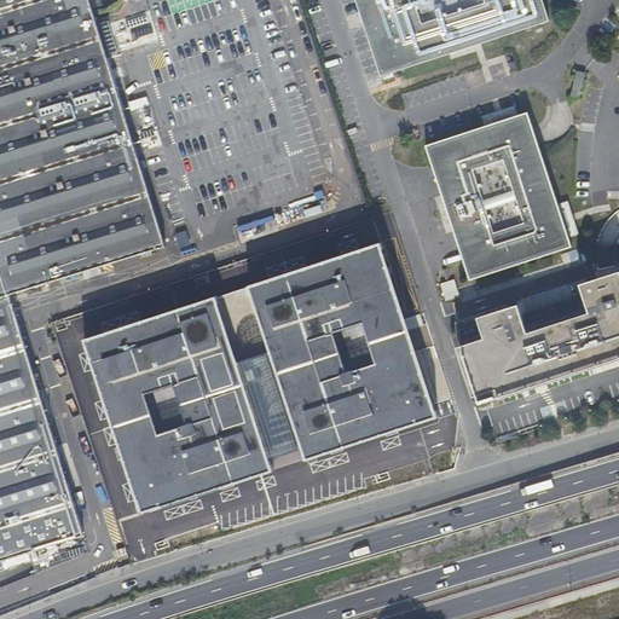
[(87,0),(0,0),(0,557),(24,550),(80,533),(81,533),(7,293),(163,246),(96,24),(87,0)]
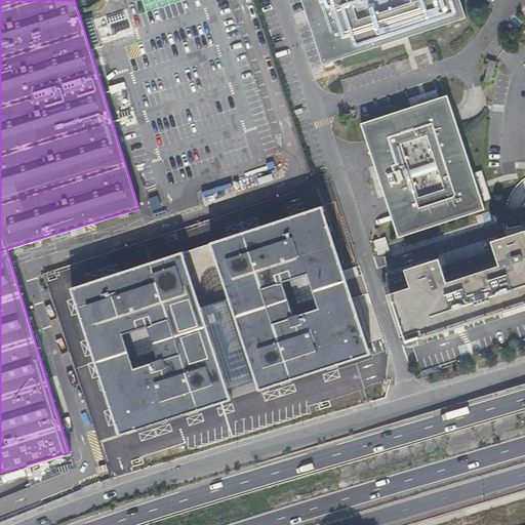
[(300,0),(323,66),(465,18),(458,0),(300,0)]
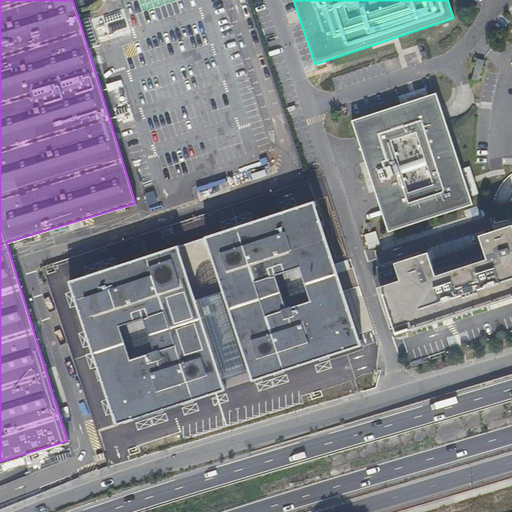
[(476,59),(471,80),(478,81),(483,61),(476,59)]
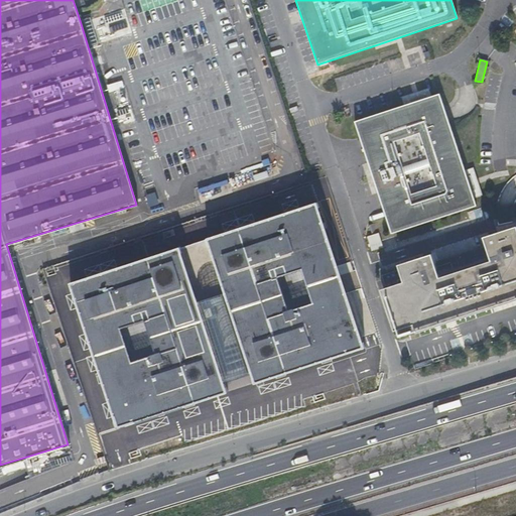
[(446,120),(438,95),(405,106),(355,123),(360,138),(391,234),(475,207),(463,171),(449,130),(446,120)]
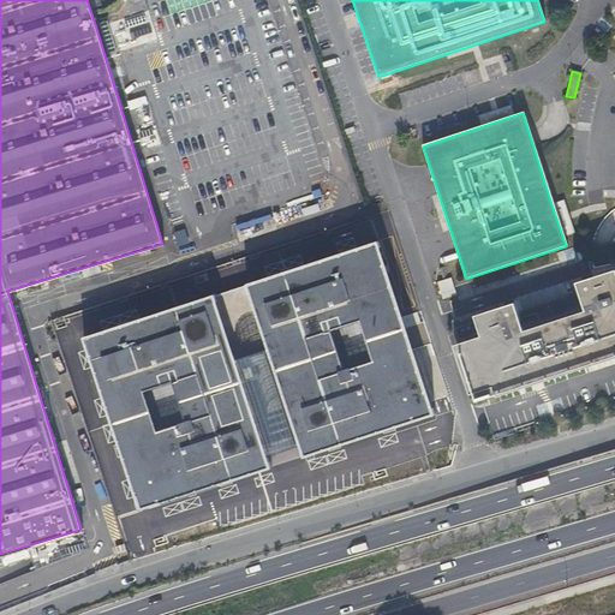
[(135,121),(138,135),(156,130),(153,115),(135,121)]
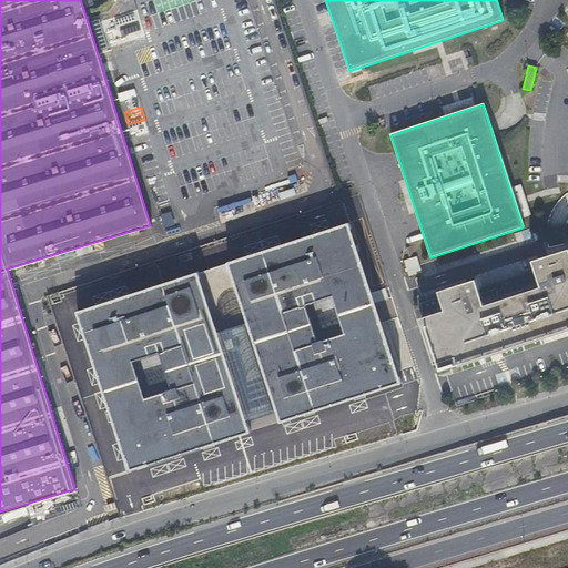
[(138,178),(144,176),(139,160),(133,162),(138,178)]
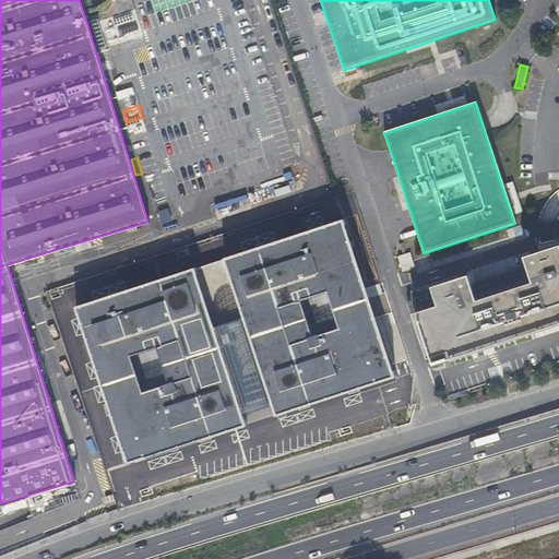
[(143,177),(137,179),(142,195),(149,193),(143,177)]
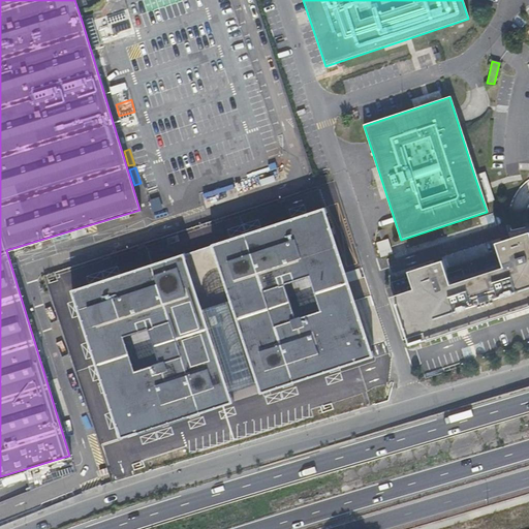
[(142,206),(148,204),(143,189),(136,191),(142,206)]
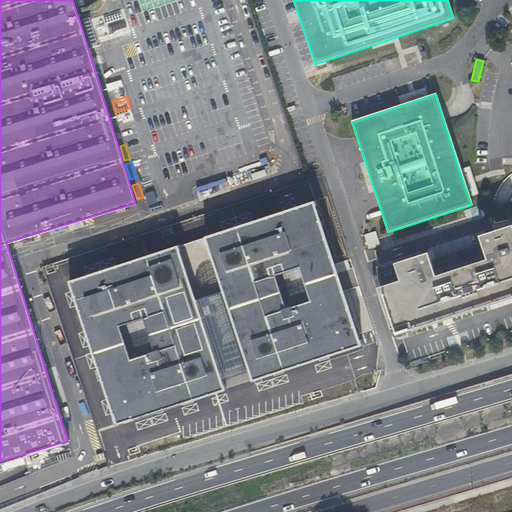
[(111,424),(358,344),(310,200),(64,279),(111,424)]
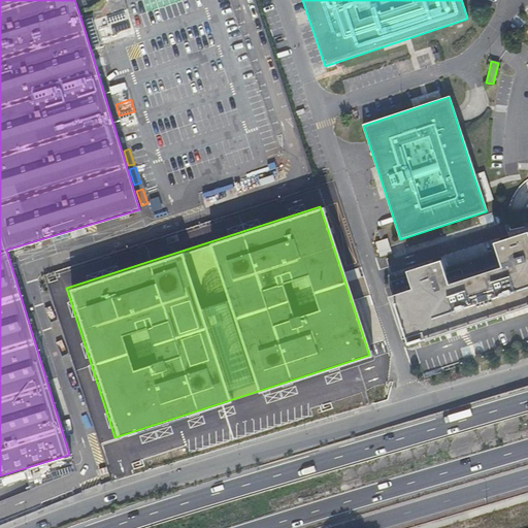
[(527,234),(527,232),(493,243),(501,268),(449,286),(440,260),(406,271),(413,293),(393,299),(406,338),(453,323),(454,324),(455,325),(456,326),(458,325),(460,325),(461,323),(461,322),(461,320),(527,297),(527,234)]
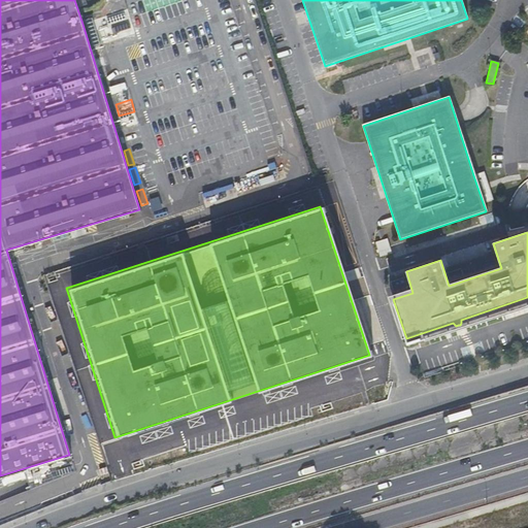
[(73,470),(68,455),(21,469),(28,488),(73,470)]
